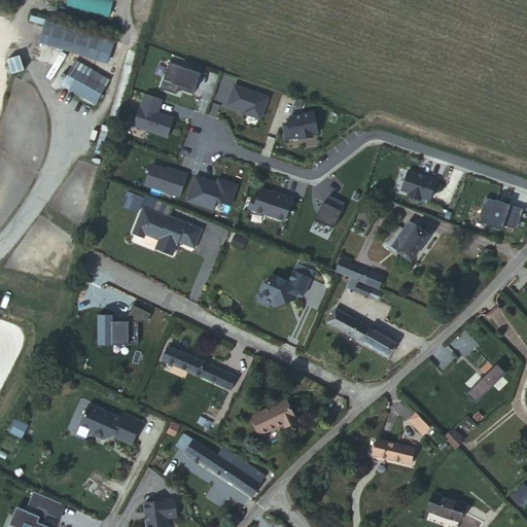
[(58,0),(57,3),(109,16),(113,0),(58,0)]
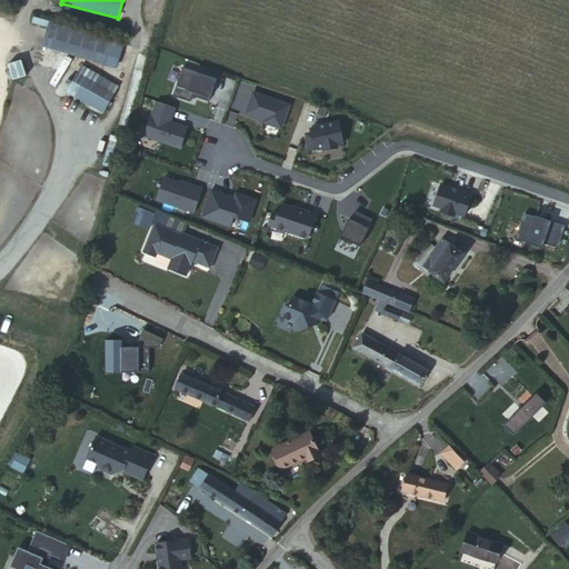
[(42,43),(115,65),(121,40),(49,20),(42,43)]
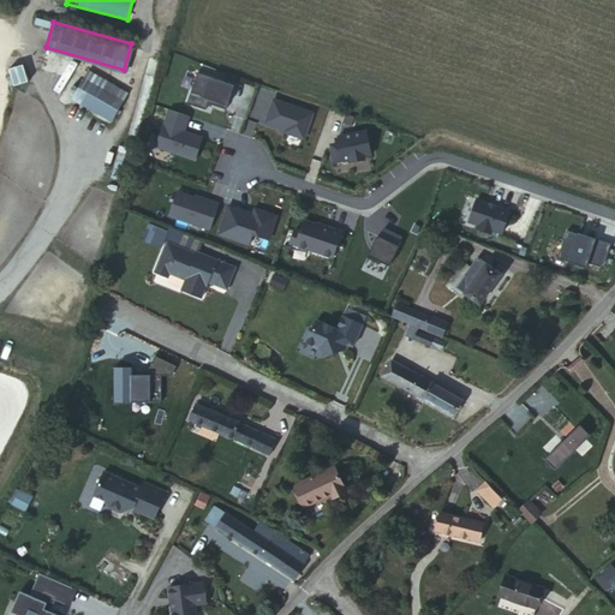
[(75,95),(113,117),(129,91),(89,69),(75,95)]
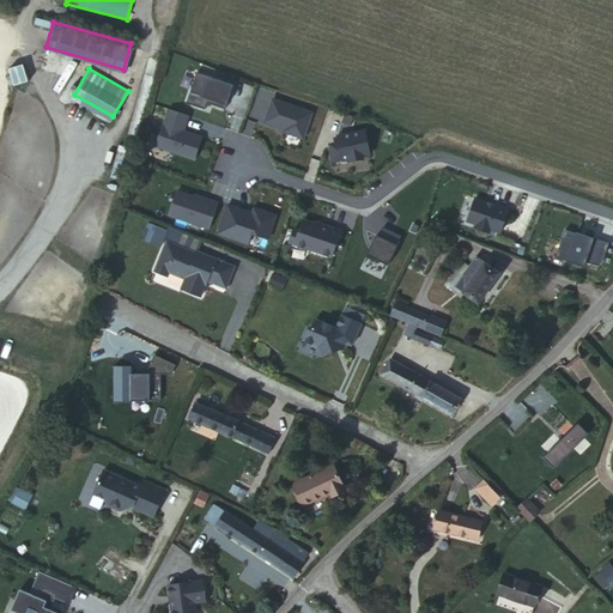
[(234,85),(196,72),(187,102),(206,109),(207,103),(225,109),(234,85)]
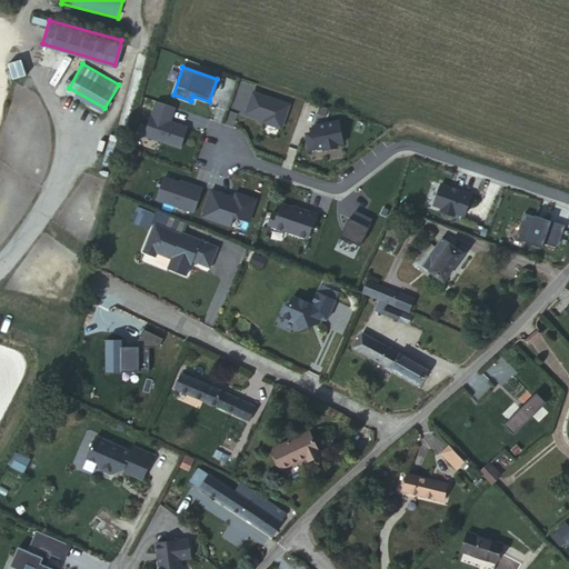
[(283,130),(291,103),(252,91),(245,113),(265,120),(263,123),(283,130)]
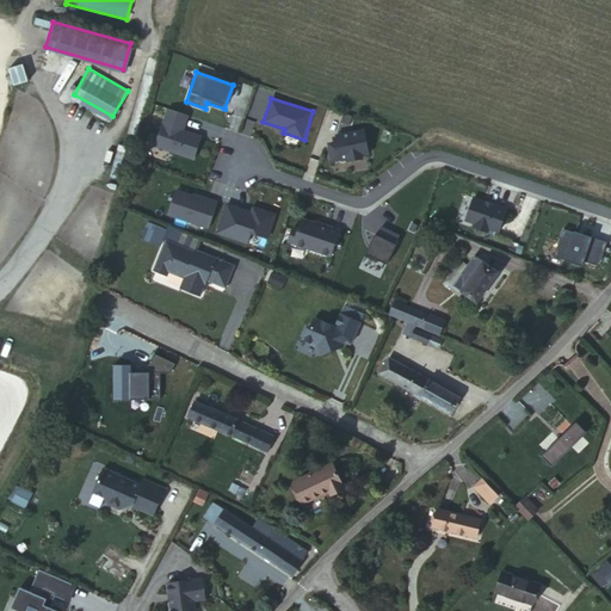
[(189,115),(167,109),(156,147),(196,160),(203,136),(184,130),(189,115)]
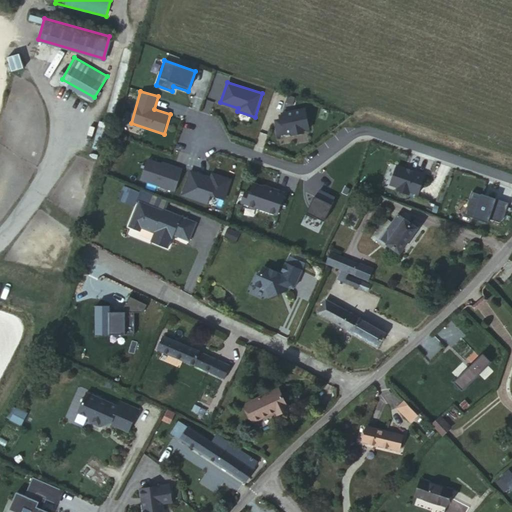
[(310,130),(305,107),(284,111),(281,120),(275,120),(277,135),(292,132),(292,136),(305,134),(305,131),(310,130)]
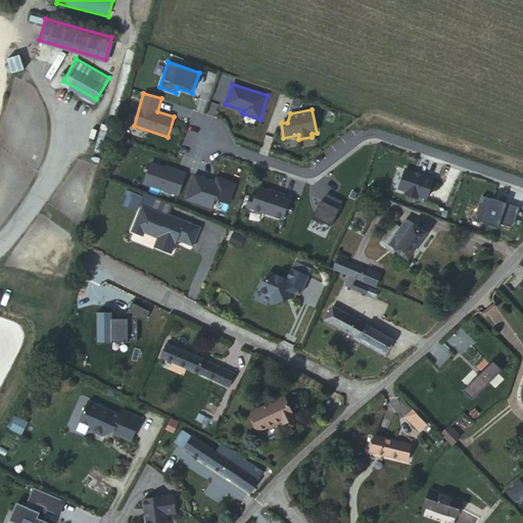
[(105,152),(110,126),(101,124),(96,151),(105,152)]
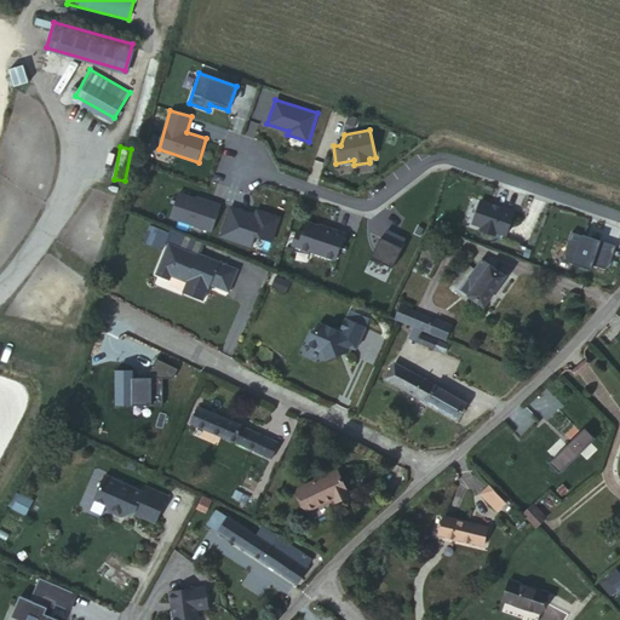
[(213,231),(222,204),(196,196),(196,197),(179,191),(171,217),(213,231)]
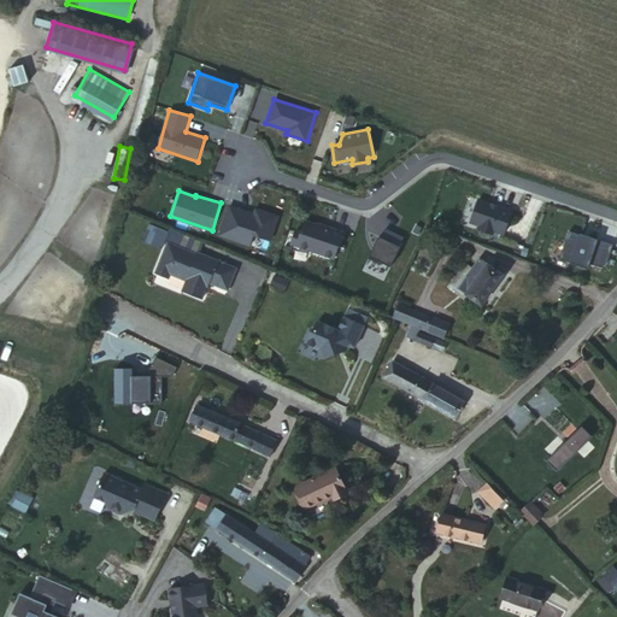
[(513,209),(480,198),(471,224),(480,227),(479,230),(494,235),(495,233),(506,235),(513,209)]
